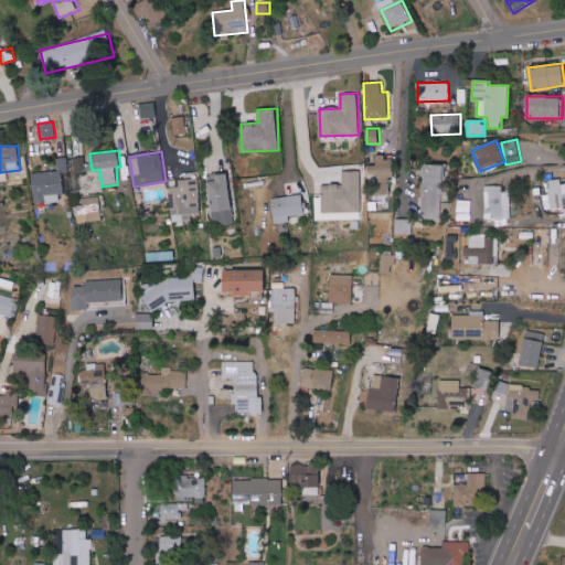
[(73,158),(75,173),(87,171),(85,157),(73,158)]
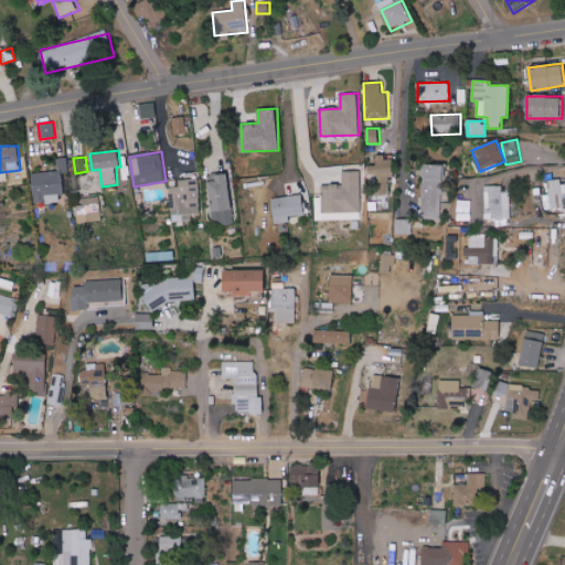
[(444,164),(423,163),(422,219),(443,220),(444,164)]
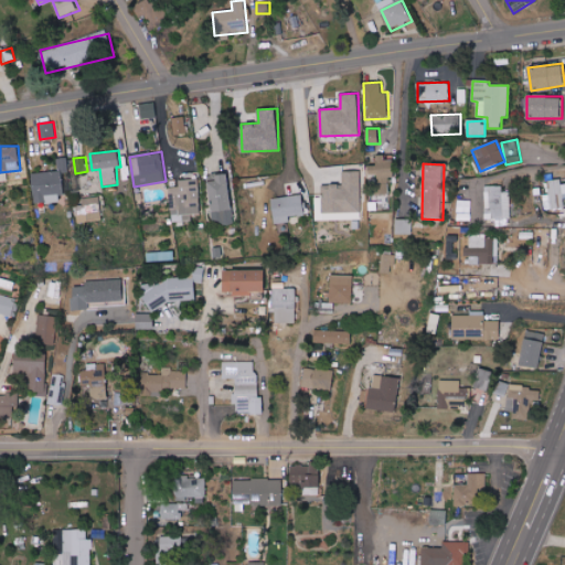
[(361,170),(342,171),(342,184),(322,184),(322,220),(362,220),(361,170)]
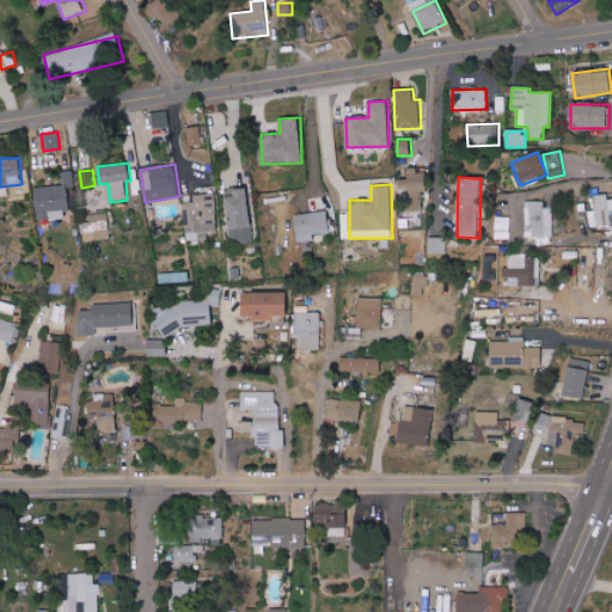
[(37,220),(69,219),(67,185),(36,187),(37,220)]
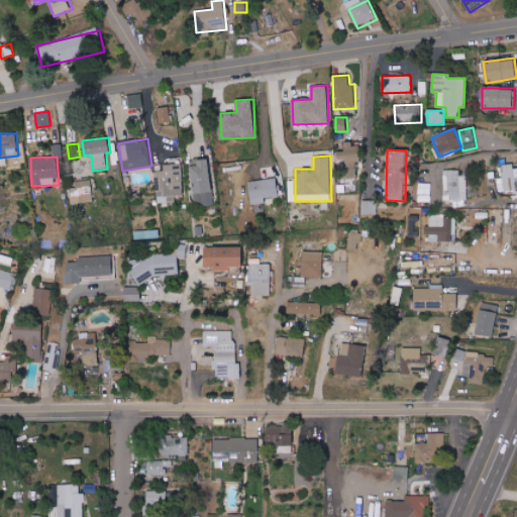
[(193,204),(213,203),(212,158),(192,159),(193,204)]
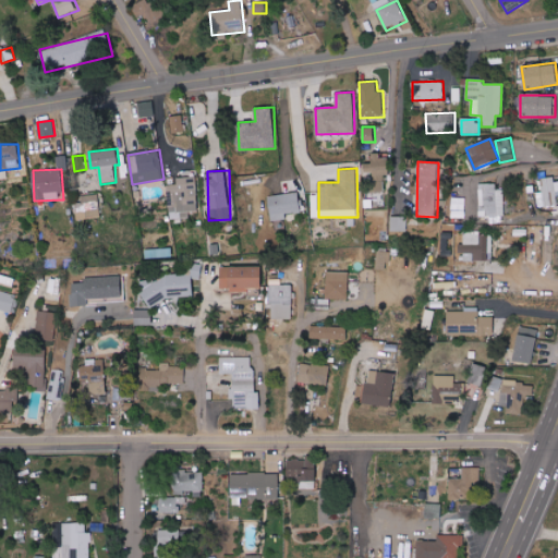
[(178,178),(178,184),(168,184),(169,211),(198,210),(197,177),(178,178)]
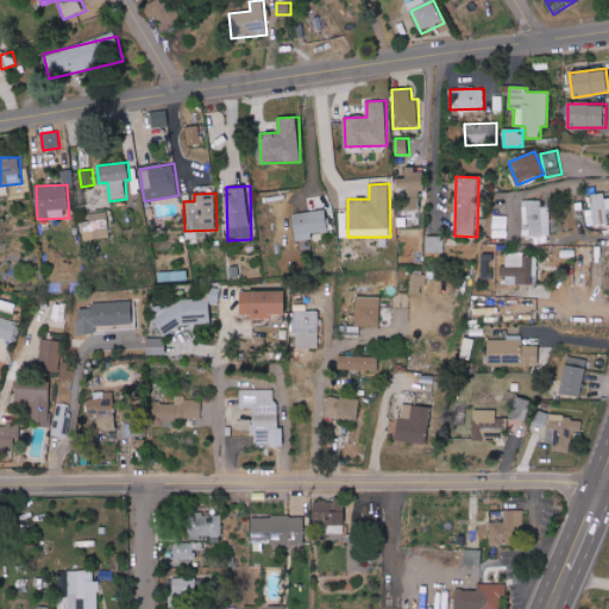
[(591,211),(586,211),(586,227),(608,227),(608,212),(608,194),(590,196),(591,211)]
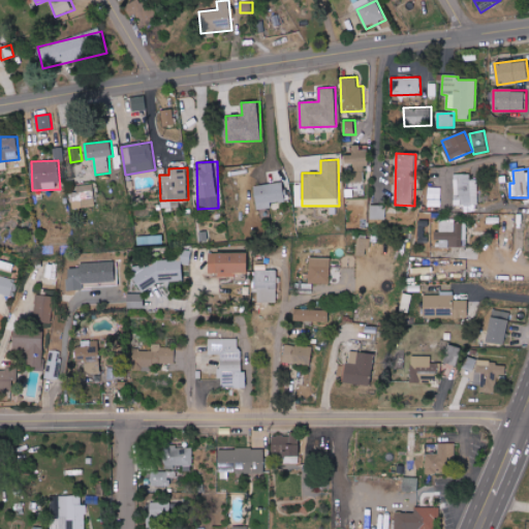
[(258,184),(273,182),(272,172),(257,174),(258,184)]
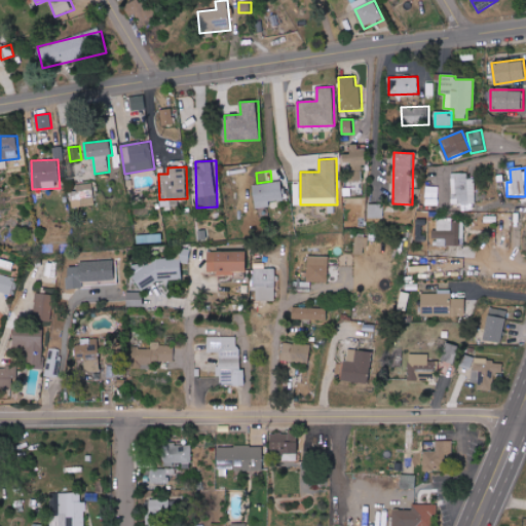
[(451,173),(452,204),(461,204),(461,211),(476,210),(475,178),(468,178),(468,173),(451,173)]
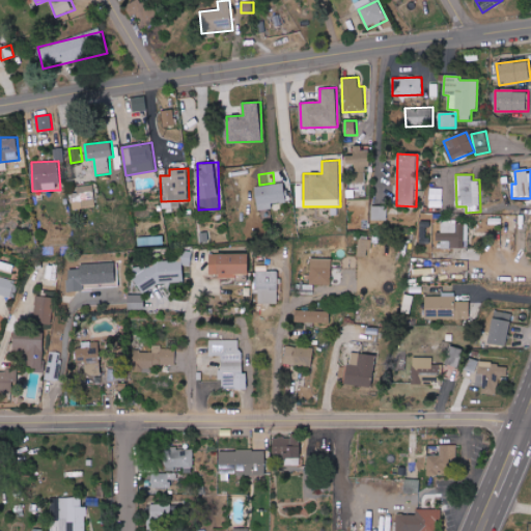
[(257,186),(258,210),(273,208),(273,202),(286,201),(285,184),(257,186)]
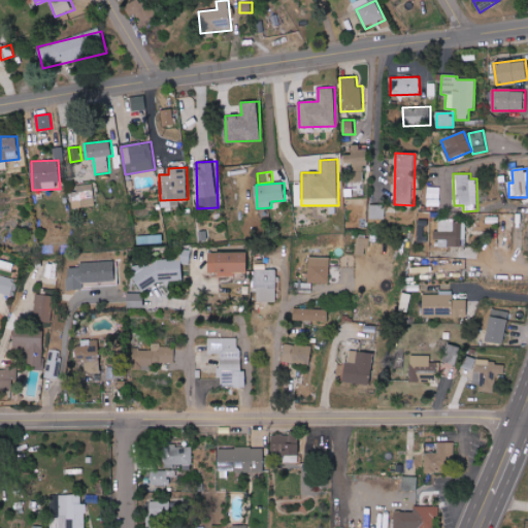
[(71,192),(72,207),(95,206),(94,184),(78,185),(78,191),(71,192)]
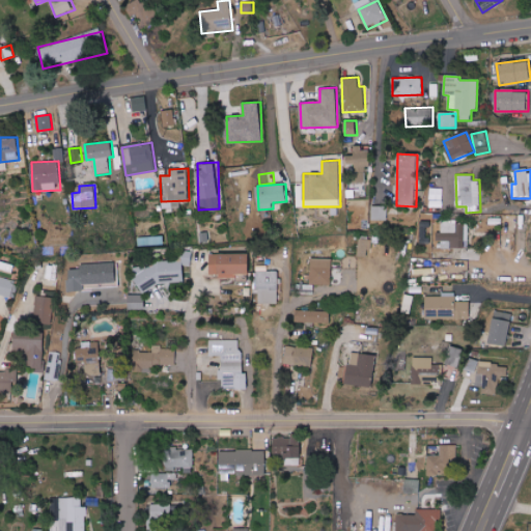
[(429,200),(443,200),(444,188),(430,188),(429,200)]
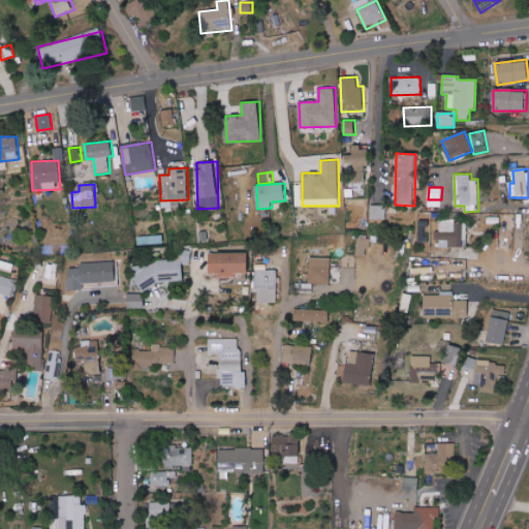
[(371,219),(386,219),(387,206),(371,205),(371,219)]
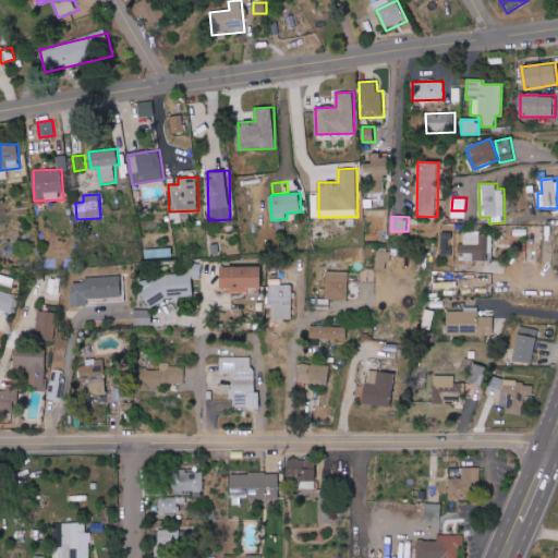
[(493,233),(463,232),(463,243),(462,243),(462,261),(492,261),(493,233)]
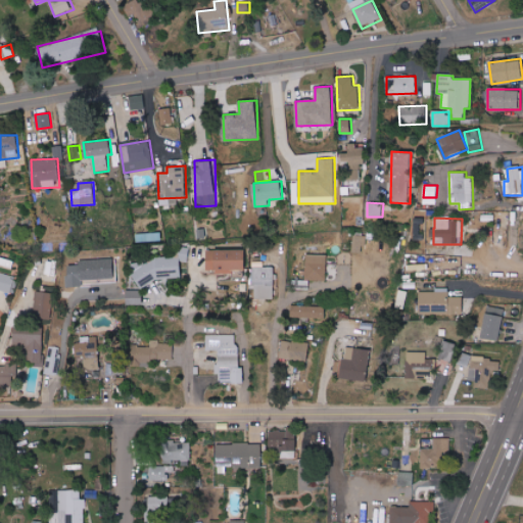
[(161,233),(136,233),(137,242),(162,241),(161,233)]
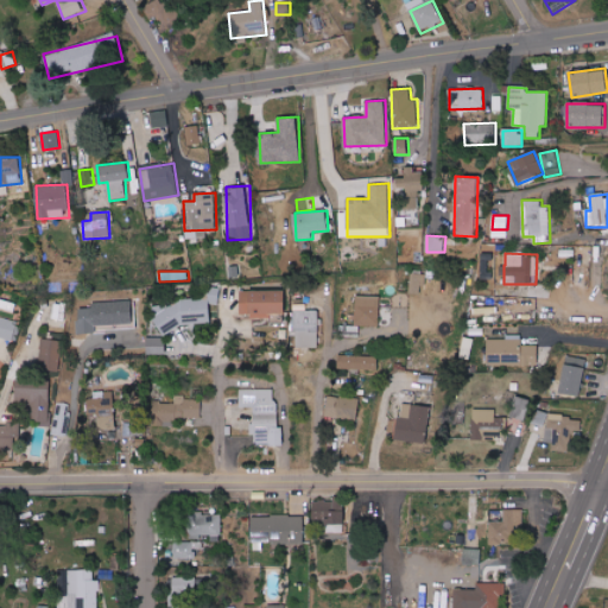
[(411,272),(410,293),(423,295),(424,273),(411,272)]
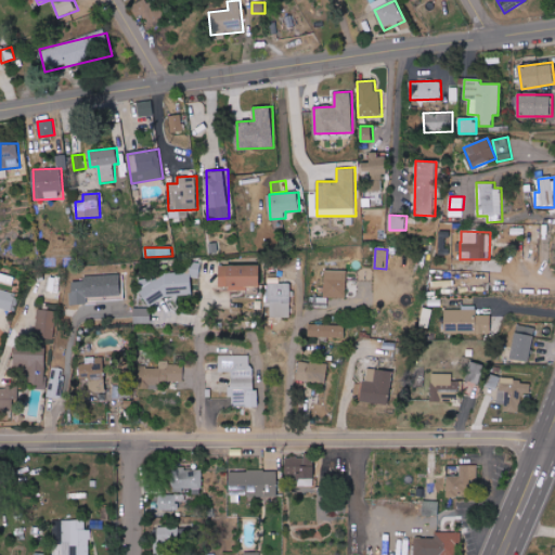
[(193,296),(192,278),(201,278),(199,262),(178,263),(178,272),(156,273),(156,279),(142,280),(144,299),(193,296)]
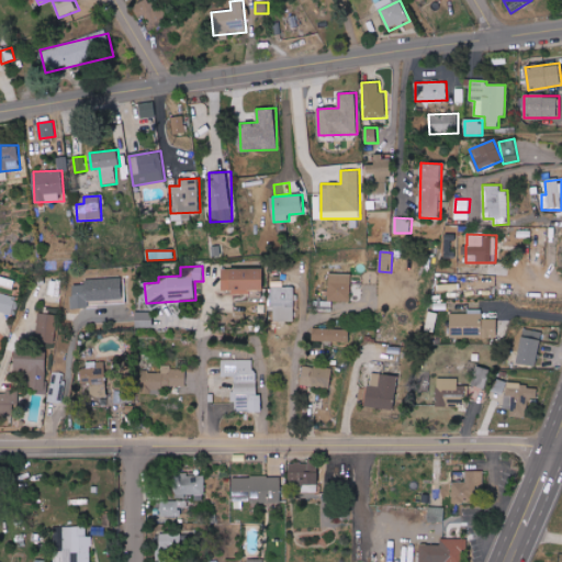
[(222,268),(223,293),(251,292),(251,290),(265,289),(263,267),(222,268)]
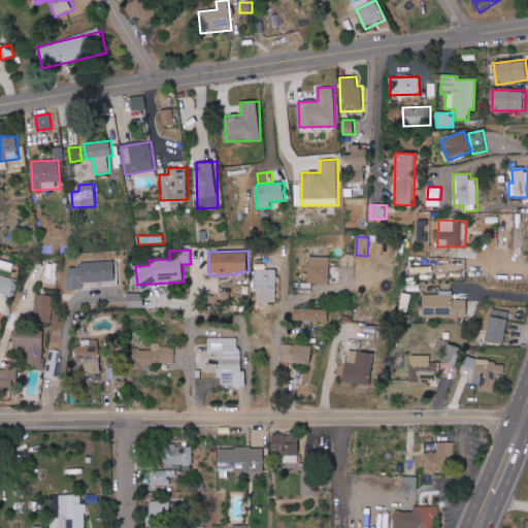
[(308,283),(330,283),(330,257),(308,256),(308,283)]
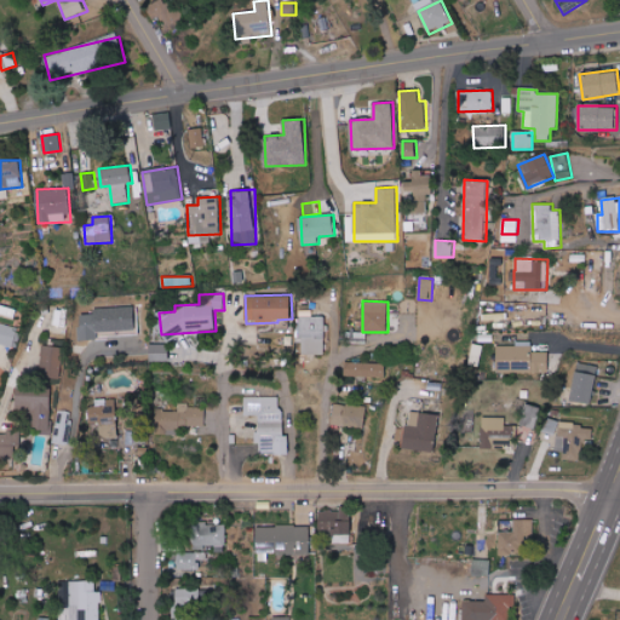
[(326,317),(302,316),(300,354),(325,355),(326,317)]
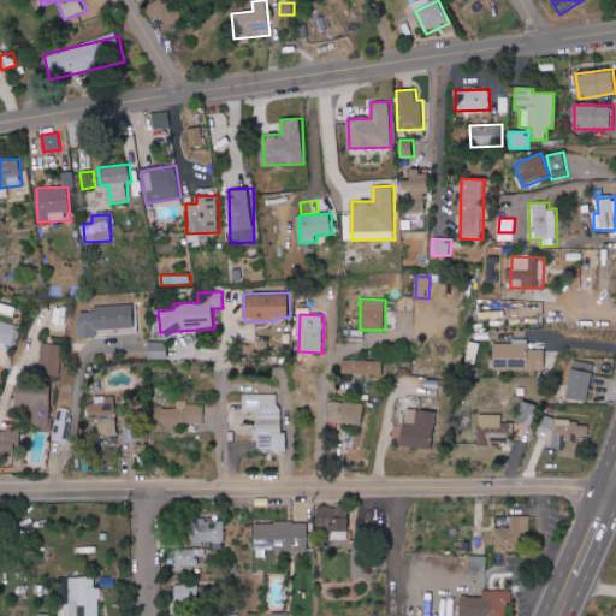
[(0,341),(13,344),(17,325),(0,320),(0,341)]
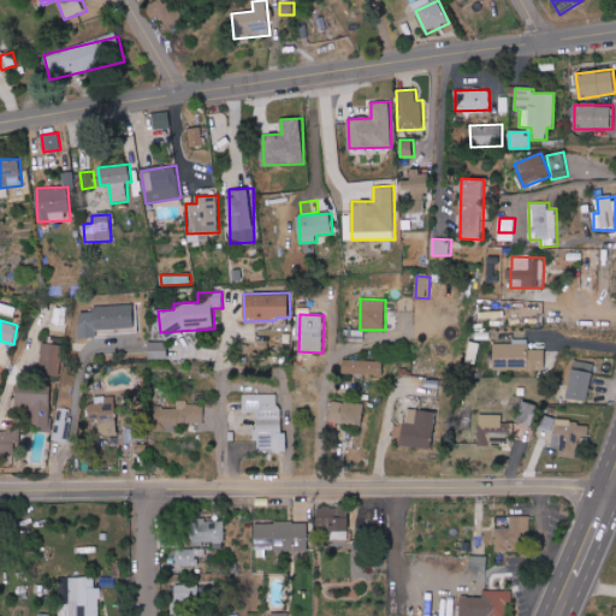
[(493,344),(495,369),(546,368),(545,350),(529,350),(529,339),(513,339),(514,343),(493,344)]
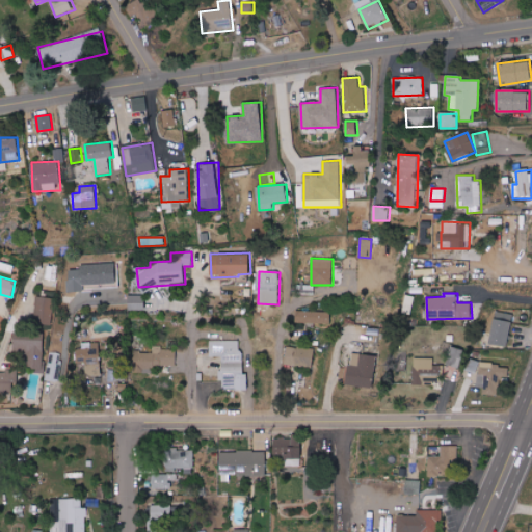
[(33,316),(51,319),(55,297),(37,295),(33,316)]
